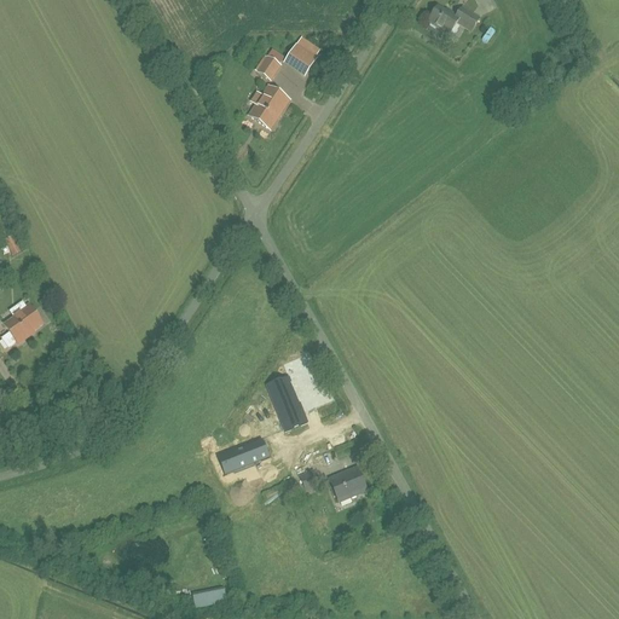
[(525,22),(531,13),(512,1),(505,10),(525,22)]
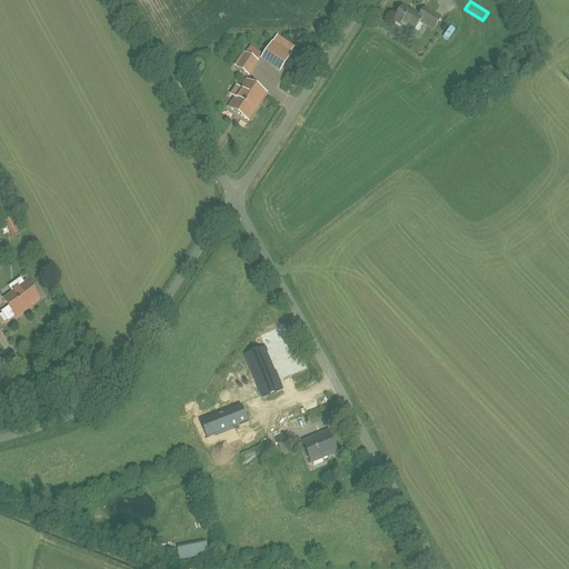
[(433,29),(440,18),(425,8),(421,12),(422,13),(420,16),(415,12),(413,15),(402,7),(393,20),(412,32),(420,21),(433,29)]
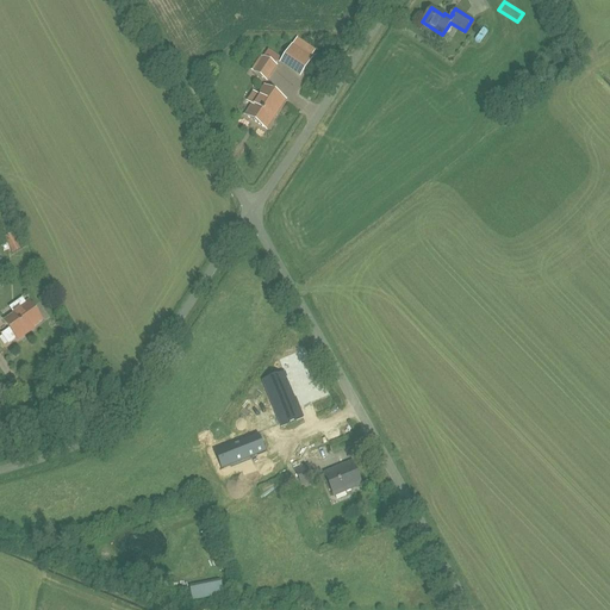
[(302,75),(311,60),(292,47),(281,62),(302,75)]
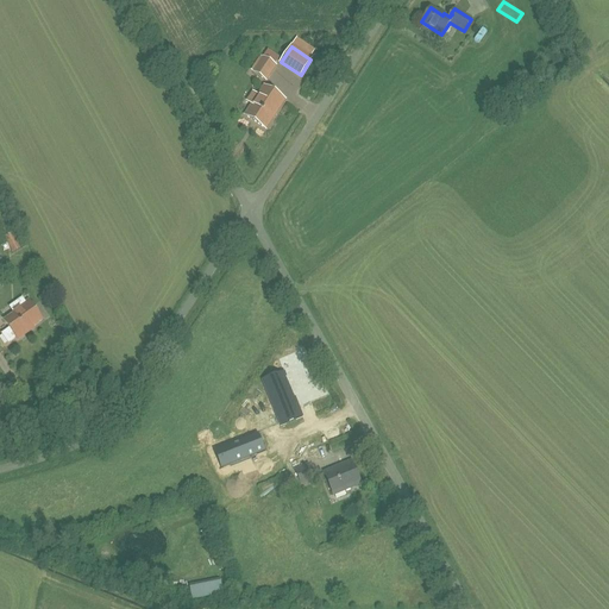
[(275,66),(263,58),(253,73),(265,81),(275,66)]
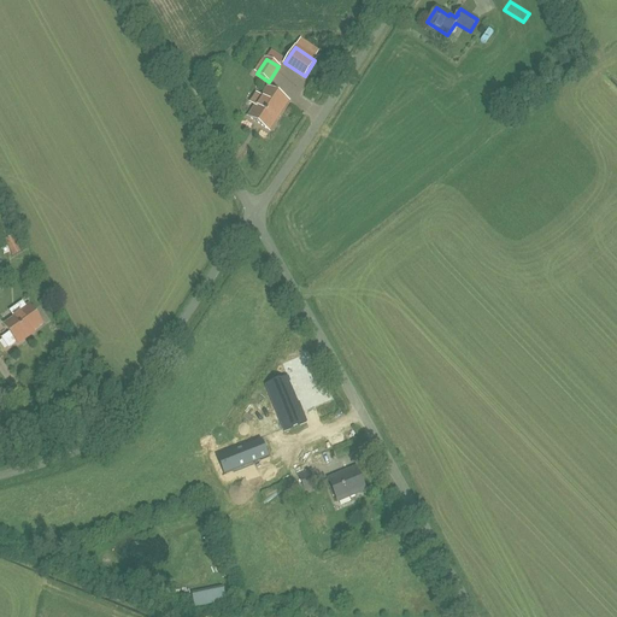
[(268,88),(260,99),(263,100),(258,106),(257,106),(248,117),(269,130),(276,118),(278,113),(280,115),(288,101),(268,88)]
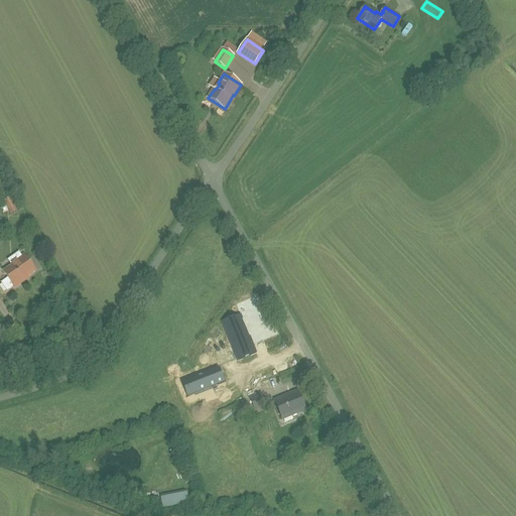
[(26,273),(28,275),(35,270),(24,255),(15,261),(24,274),(26,273)]
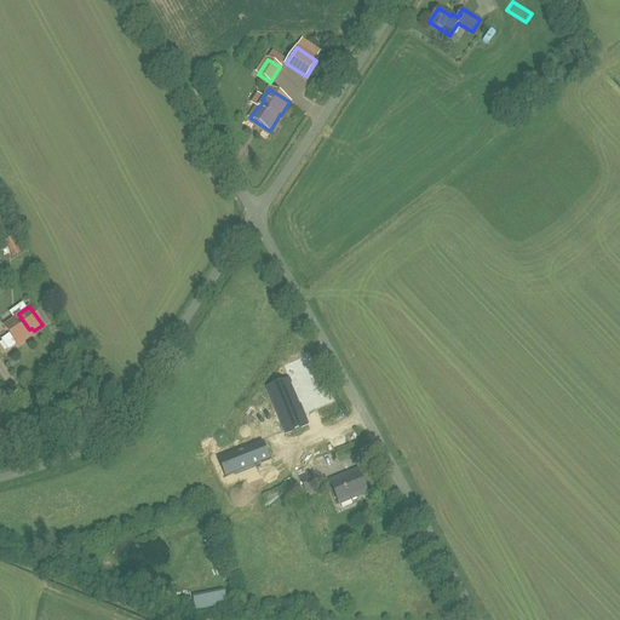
[(28,336),(34,331),(32,328),(29,329),(18,314),(13,317),(15,320),(5,327),(10,334),(3,340),(9,349),(16,344),(17,345),(29,338),(28,336)]
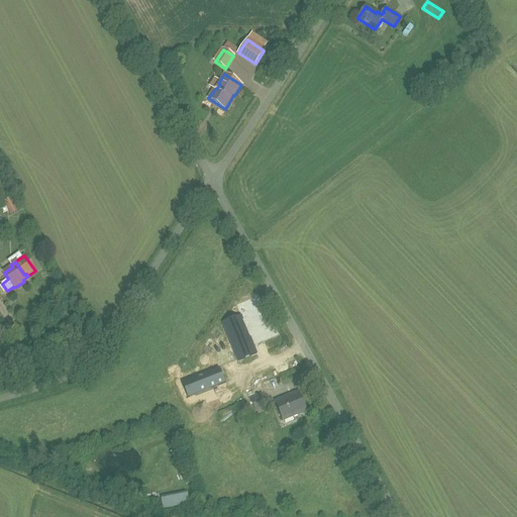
[(243,320),(224,328),(239,366),(257,358),(257,355),(255,356),(242,323),(244,323),(243,320)]
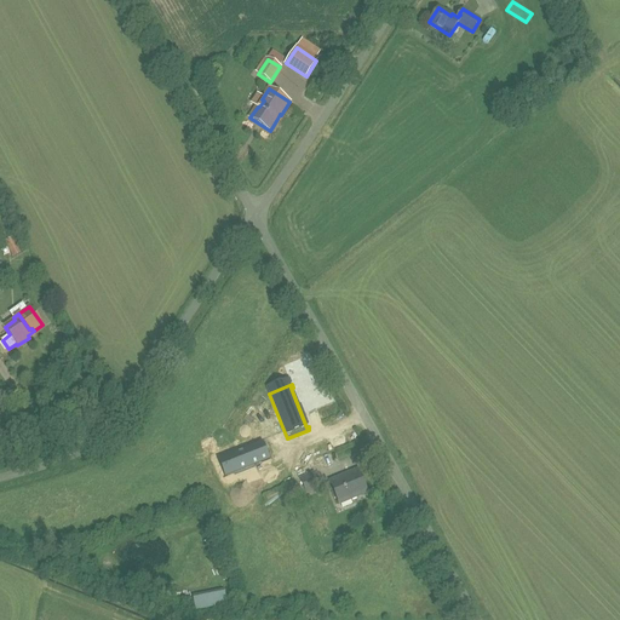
[(237,478),(242,476),(253,472),(263,468),(279,461),(271,443),(230,460),(237,478)]
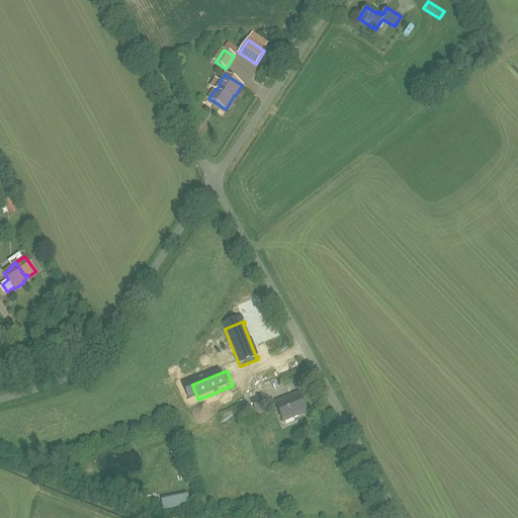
[(256,412),(268,408),(263,394),(250,399),(256,412)]
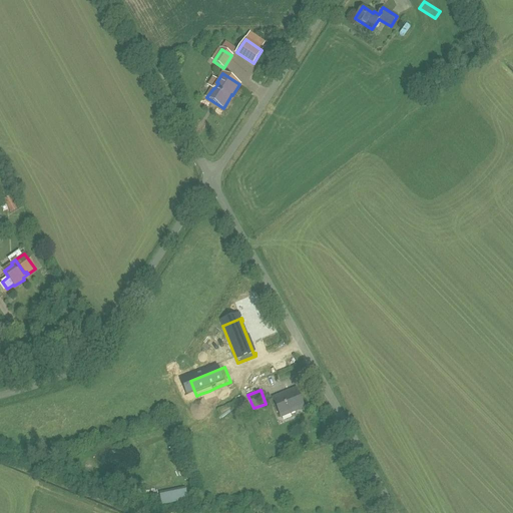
[(282,417),(305,408),(297,390),(275,400),(282,417)]
